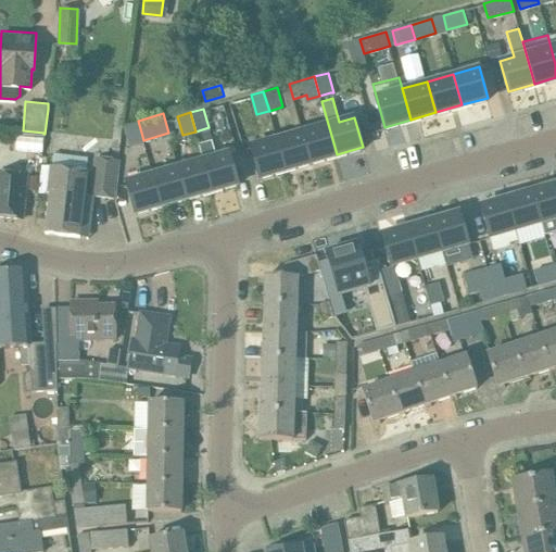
[(128,145),(143,140),(138,121),(123,125),(128,145)]
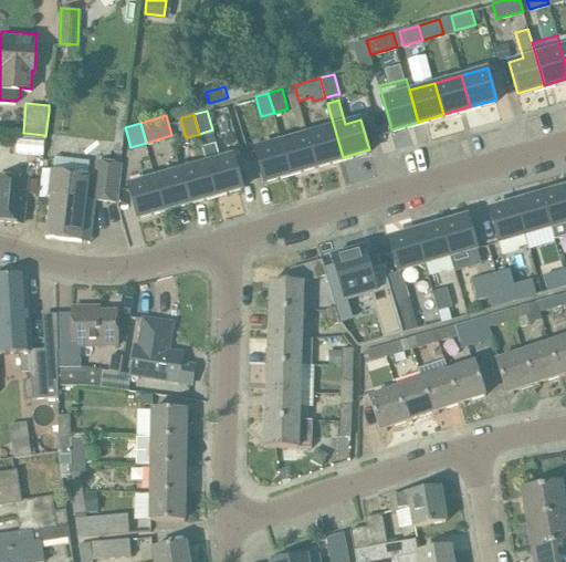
[(334,126),(307,134),(316,165),(343,157),(334,126)]
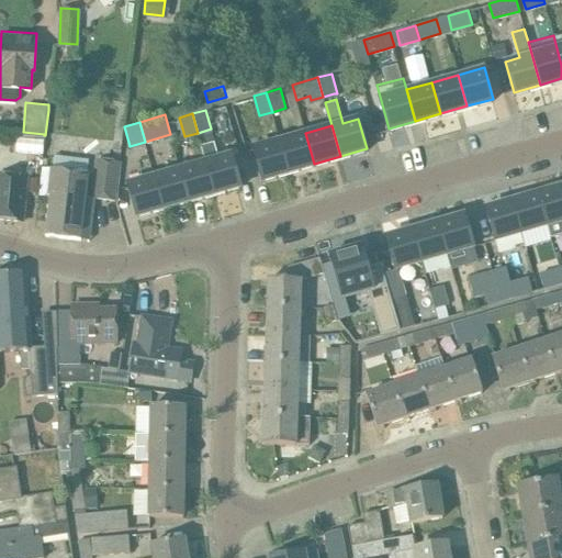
[(300,135),(288,138),(280,141),(289,170),(314,164),(305,133),(300,135)]
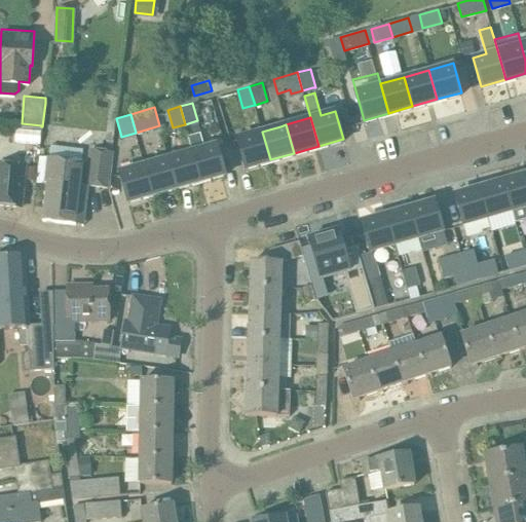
[(200,132),(188,135),(193,150),(201,179),(226,173),(218,143),(204,147),(200,132)]
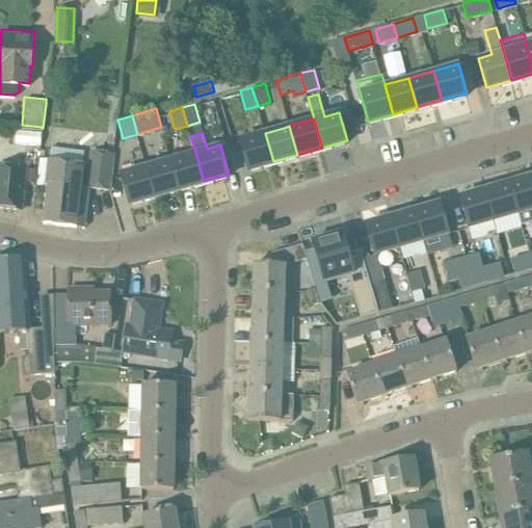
[(273,161),(265,133),(240,140),(248,168),(273,161)]
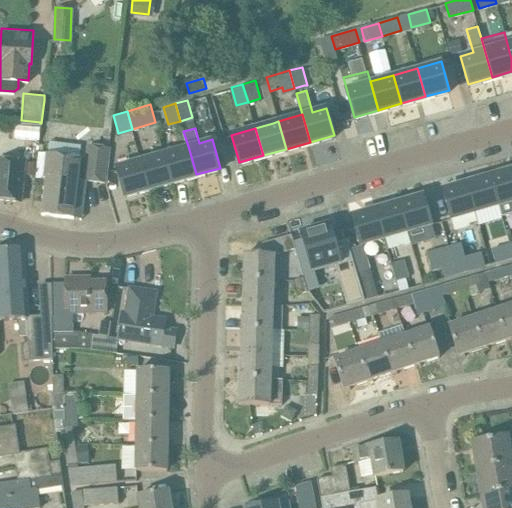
[(86,177),(106,179),(110,145),(87,143),(84,176),(86,177)]
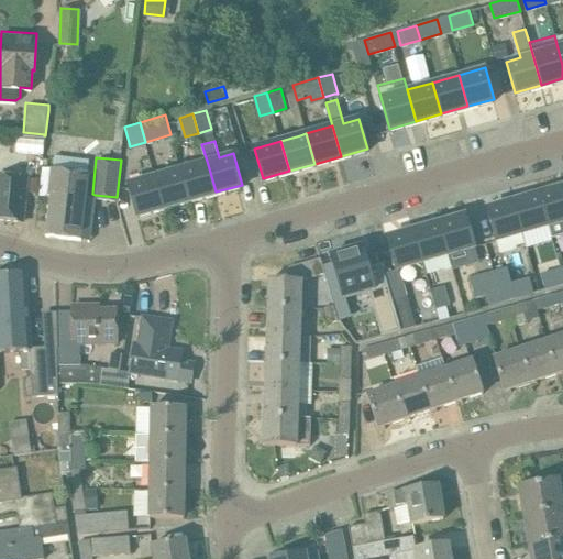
[(195,164),(180,168),(189,199),(216,192),(207,161),(195,164)]
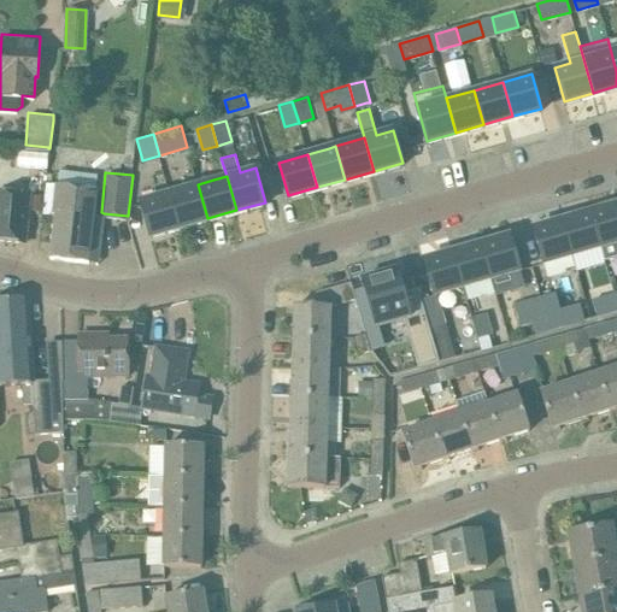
[(47,181),(43,211),(56,212),(50,256),(89,260),(89,256),(99,257),(101,229),(93,228),(94,212),(98,187),(97,187),(57,182),(47,181)]
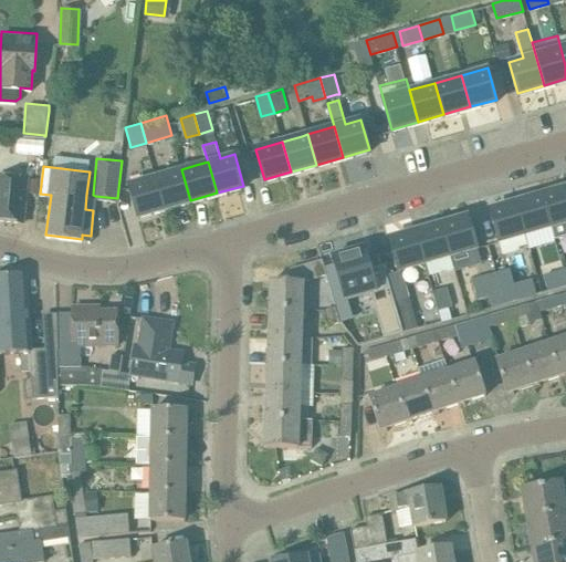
[(164,208),(190,200),(181,169),(155,177),(164,208)]
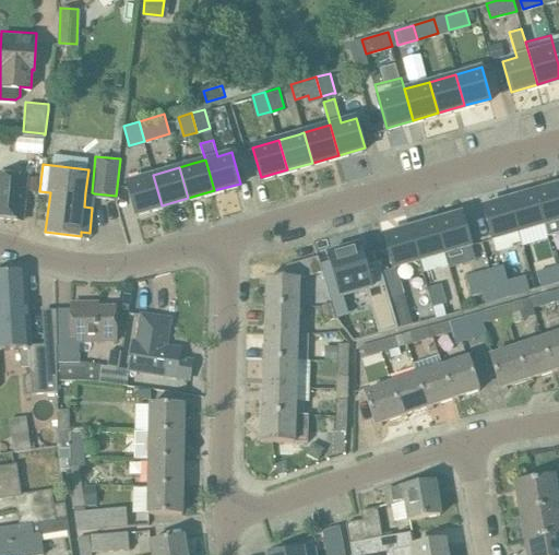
[(26,175),(0,172),(0,215),(22,219),(26,175)]
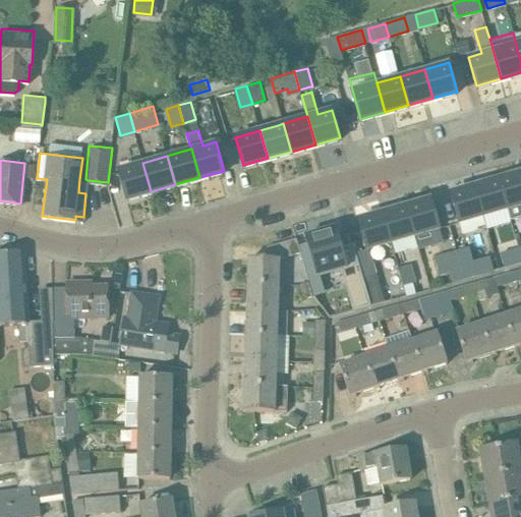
[(26,162),(25,176),(35,176),(36,163),(26,162)]
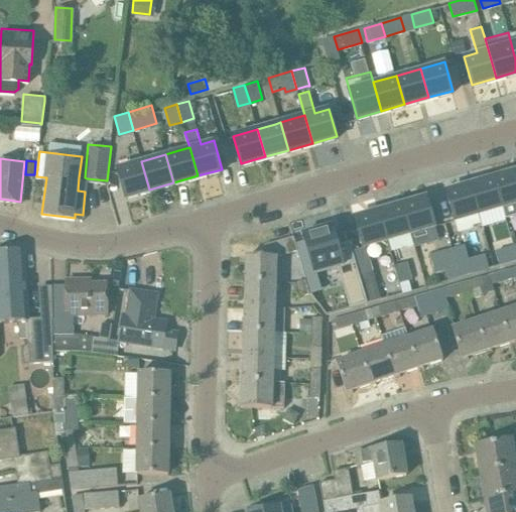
[(149,189),(141,161),(117,168),(125,197),(149,189)]
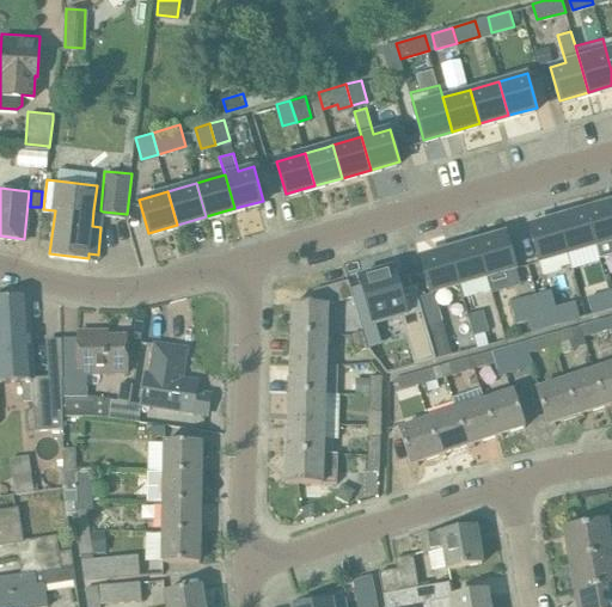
[(611,201),(586,208),(600,256),(611,251),(611,201)]
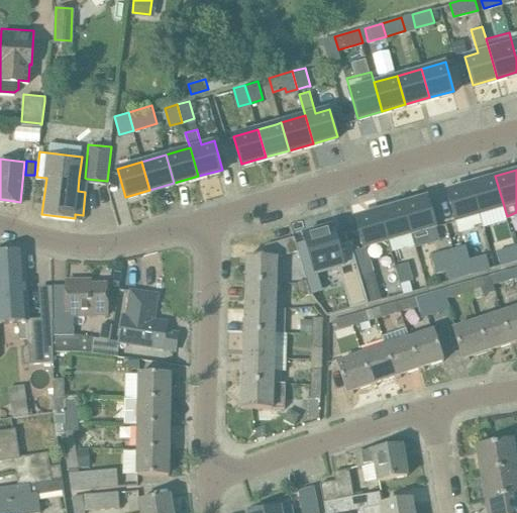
[(495,176),(472,183),(480,211),(503,205),(506,216),(507,216),(495,176)]
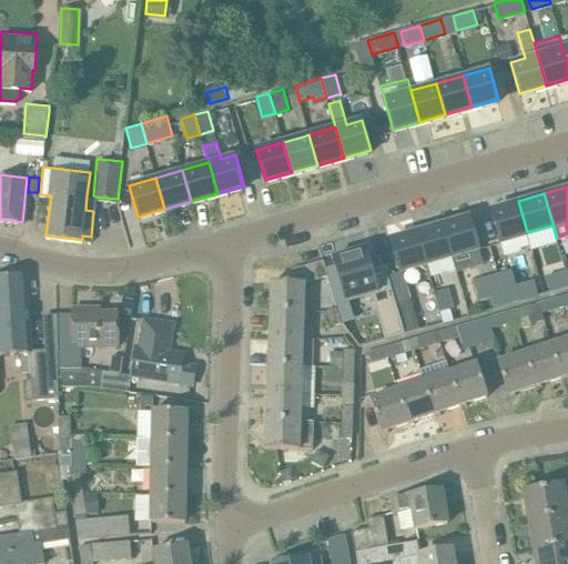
[(527,232),(518,201),(492,209),(500,240),(527,232)]
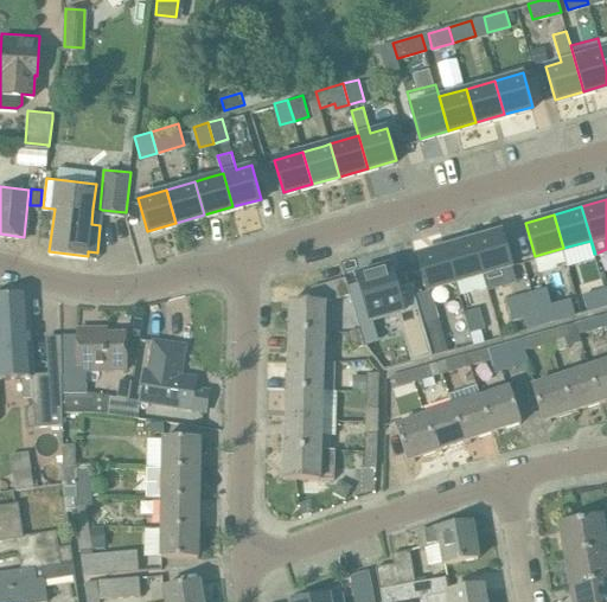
[(473,238),(483,271),(511,263),(502,230),(473,238)]
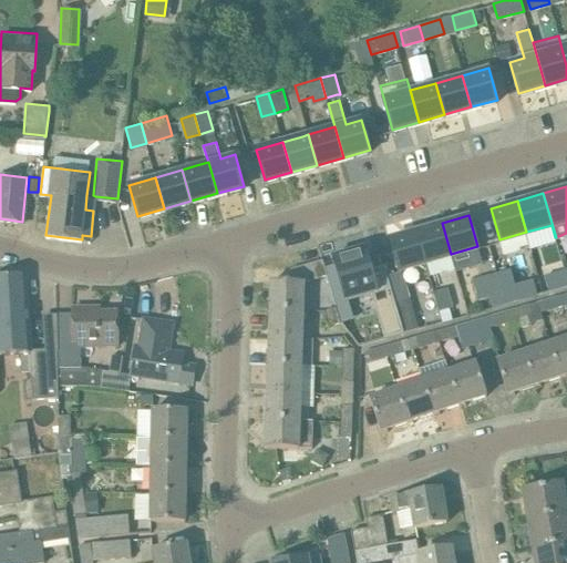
[(451,254),(442,223),(416,229),(425,260),(451,254)]
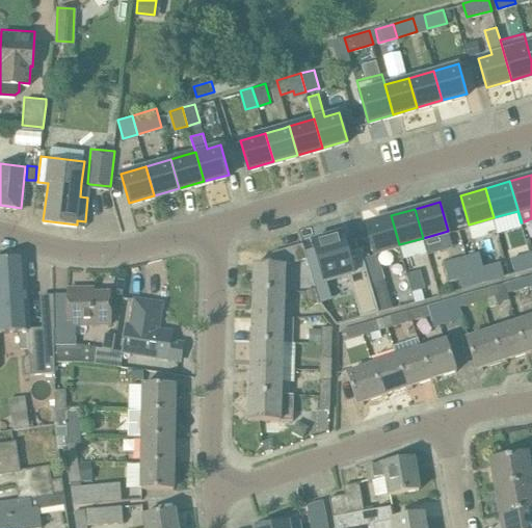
[(391,215),(366,222),(371,243),(374,252),(388,248),(399,244),(391,215)]
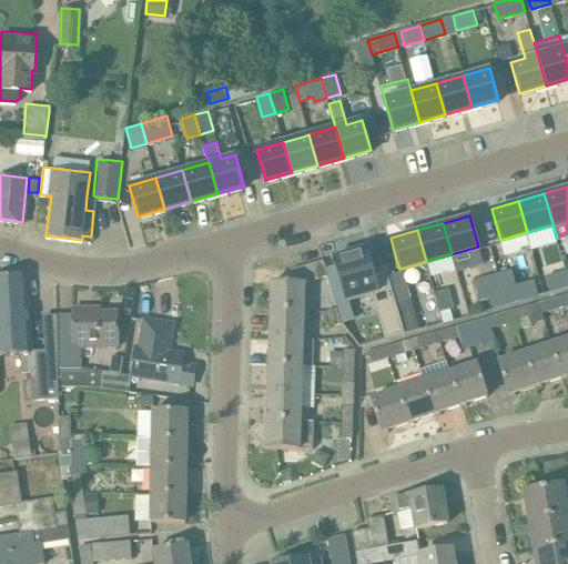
[(365,245),(334,254),(343,284),(346,300),(347,300),(372,292),(385,336),(386,336),(404,331),(395,301),(389,282),(384,264),(372,268),(365,245)]
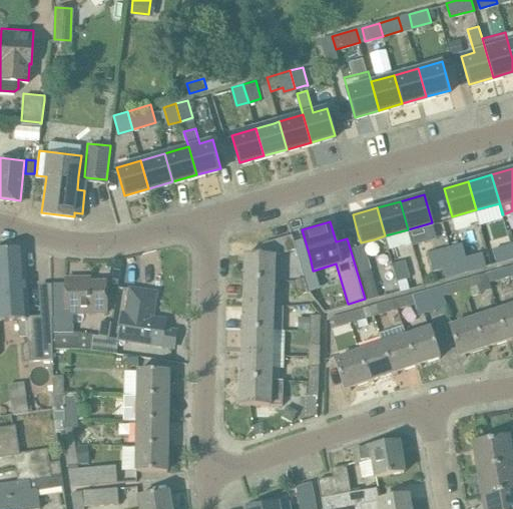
[(244,278),(274,279),(275,252),(296,246),(292,232),(263,240),(263,252),(244,252),(244,278)]
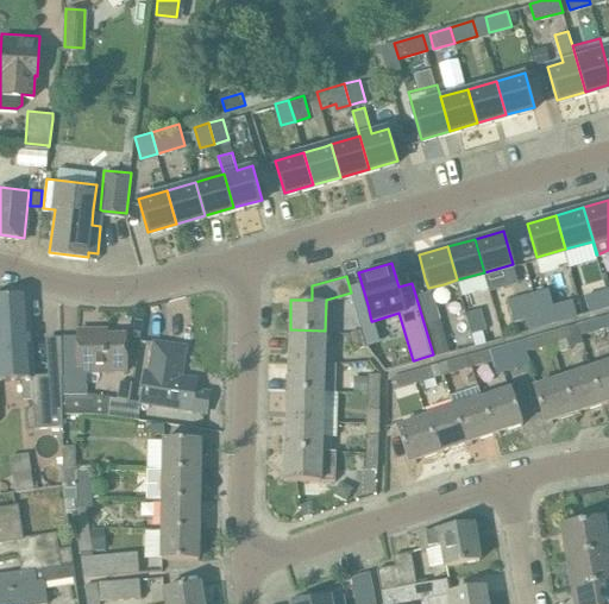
[(548,285),(533,290),(544,325),(578,314),(572,296),(553,302),(548,285)]
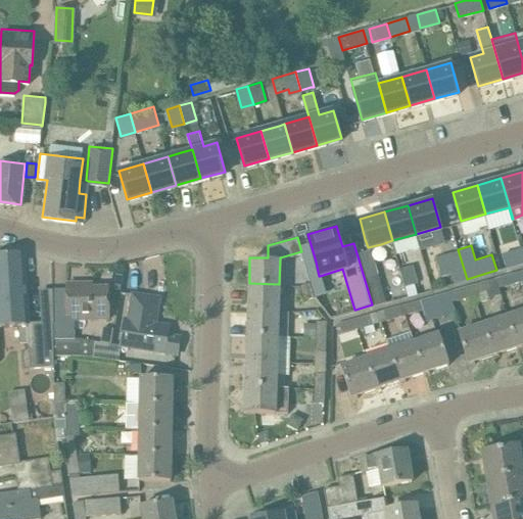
[(522,254),(521,247),(503,252),(507,266),(522,261),(522,254)]
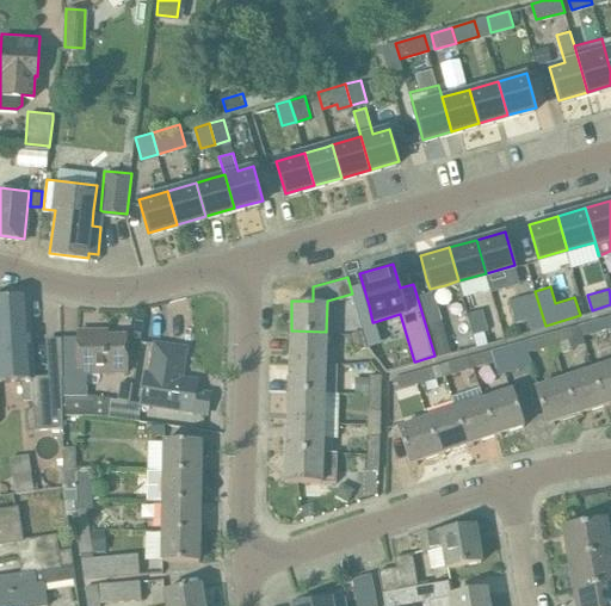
[(531,329),(545,326),(535,291),(510,298),(516,322),(528,319),(531,329)]
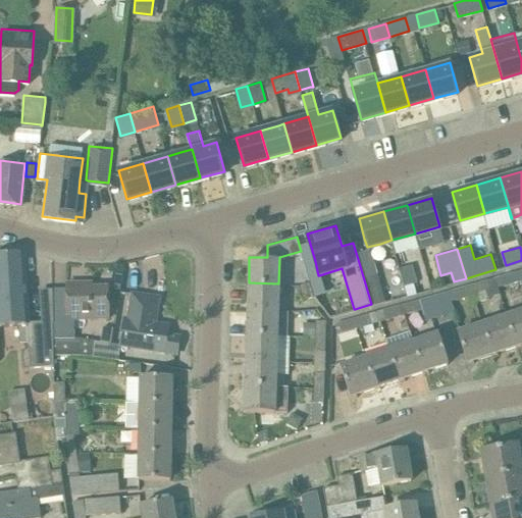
[(13,251),(0,251),(0,322),(18,322),(19,341),(29,340),(30,365),(52,364),(51,350),(51,337),(49,288),(40,288),(42,319),(28,320),(25,270),(24,250),(23,250),(13,251)]
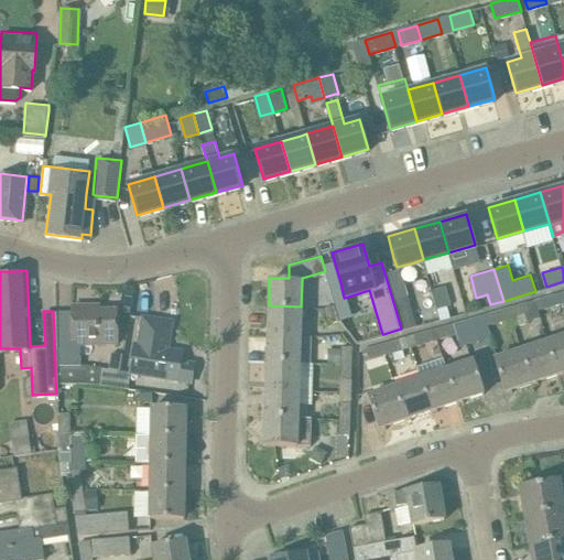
[(451,303),(445,283),(431,288),(440,318),(449,314),(446,304),(451,303)]
